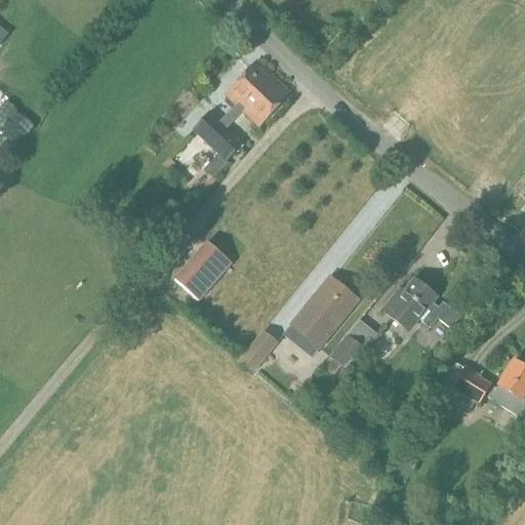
[(256,126),(287,94),(255,64),(225,96),(256,126)]
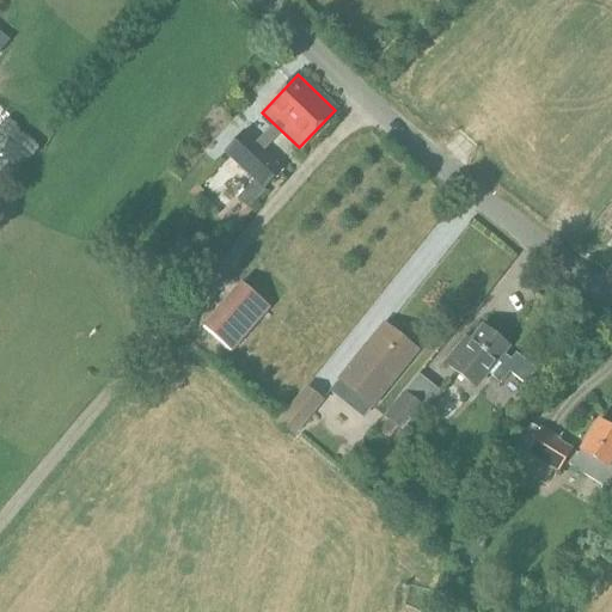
[(261,185),(279,165),(242,132),(224,152),(261,185)]
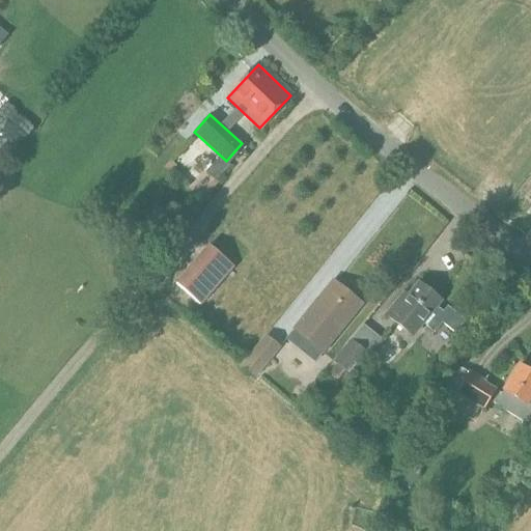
[(0,130),(0,141),(4,145),(9,138),(0,130)]
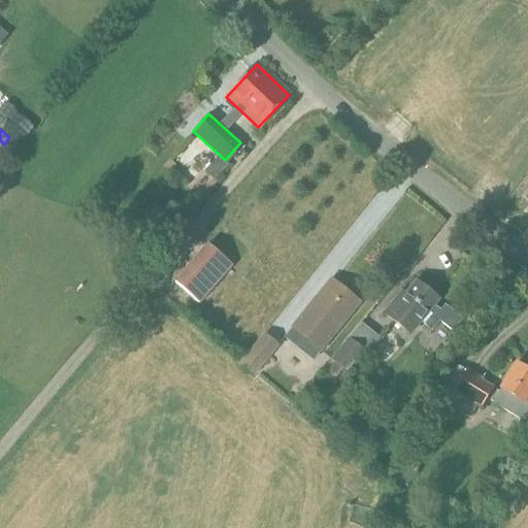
[(190,145),(178,155),(189,167),(200,159),(190,145)]
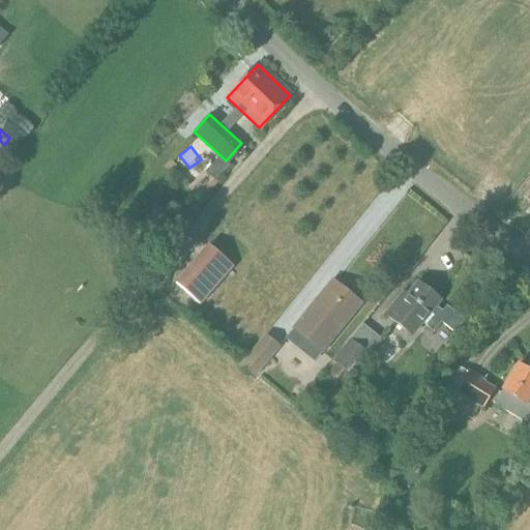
[(219,155),(204,172),(213,180),(229,164),(219,155)]
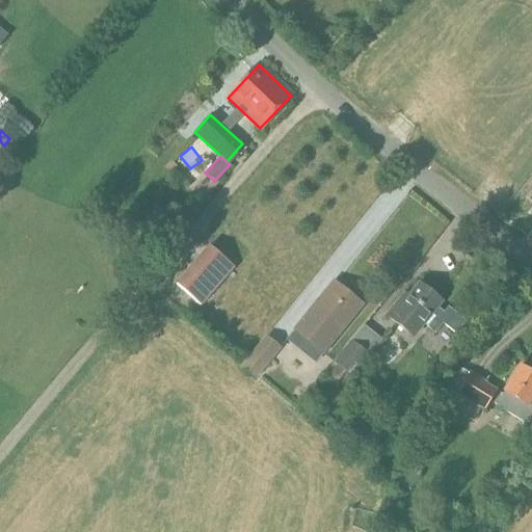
[(198,306),(233,267),(210,246),(176,285),(198,306)]
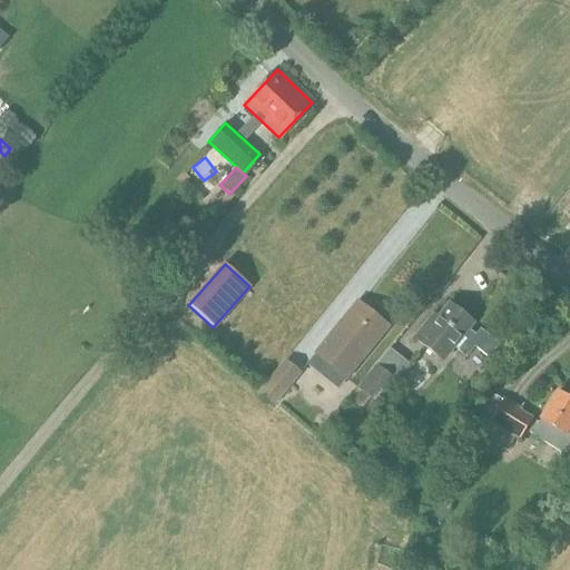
[(346,380),(389,328),(356,303),(314,354),(346,380)]
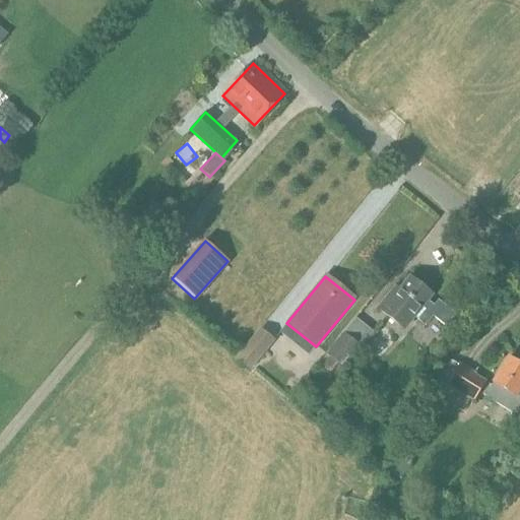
[(431,296),(410,278),(399,290),(395,288),(378,309),(402,330),(414,316),(425,325),(432,316),(445,326),(454,314),(438,301),(434,306),(427,300),(431,296)]
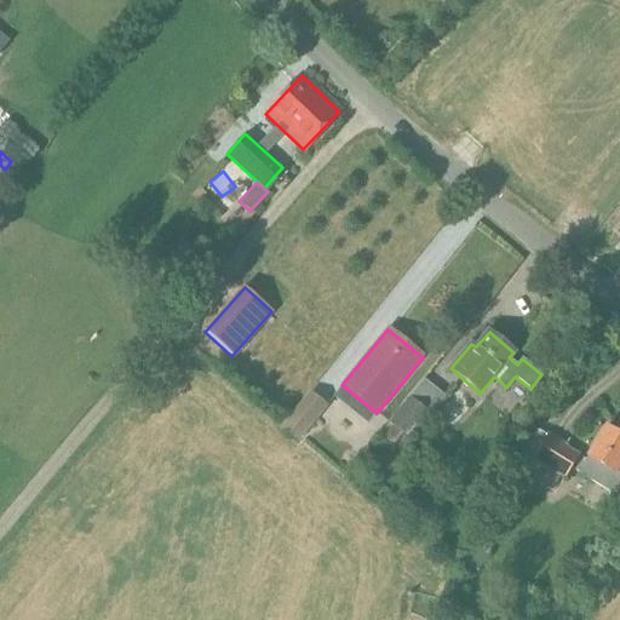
[(297,441),(327,403),(311,390),(281,428),(297,441)]
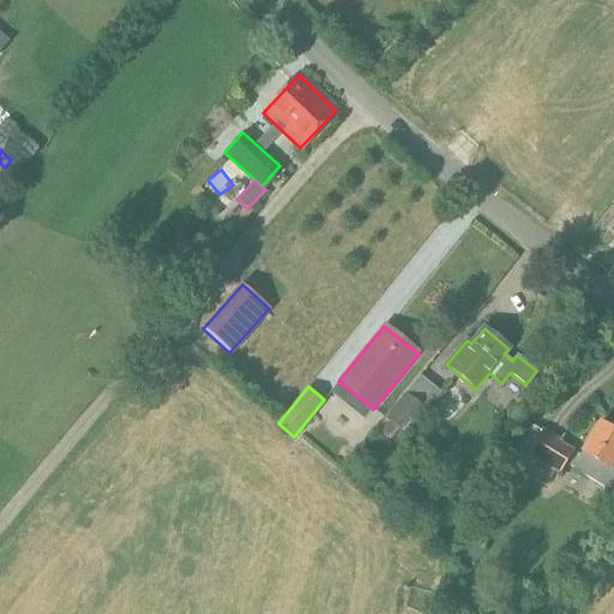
[(408,435),(427,411),(429,408),(407,390),(374,429),(389,440),(398,428),(408,435)]
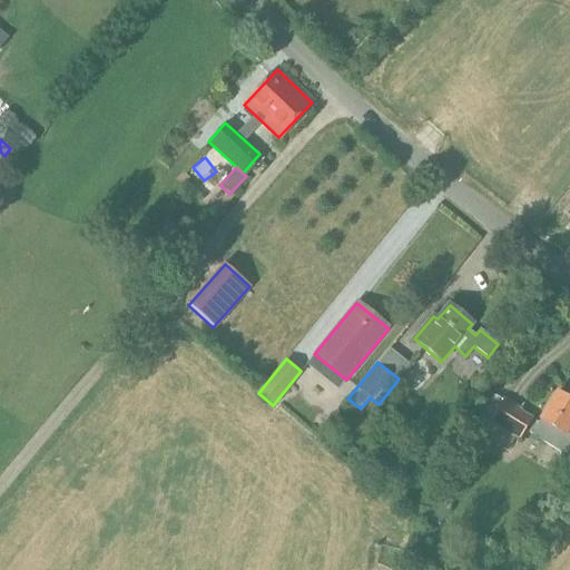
[(564,436),(569,426),(569,402),(556,393),(540,420),(530,435),(541,442),(551,428),(564,436)]
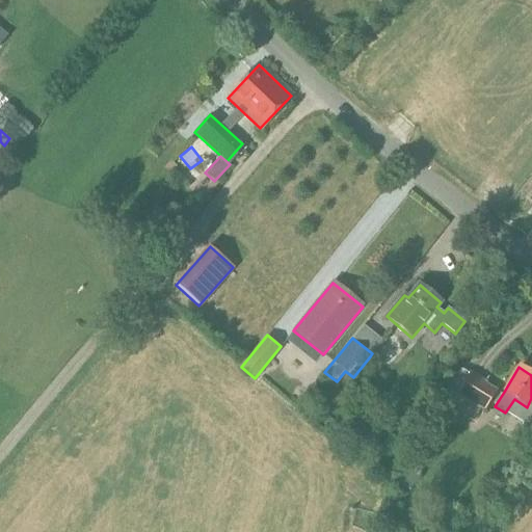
[(484,409),(496,393),(469,375),(457,392),(484,409)]
